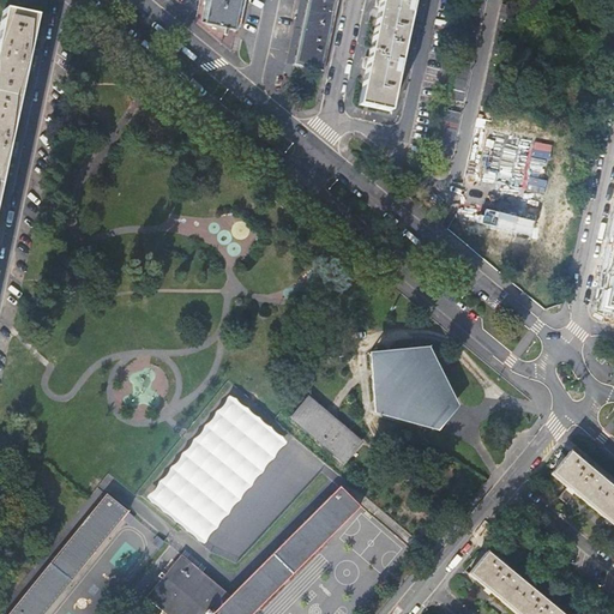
[(198,0),(196,18),(197,19),(194,22),(230,52),(241,0),(198,0)]
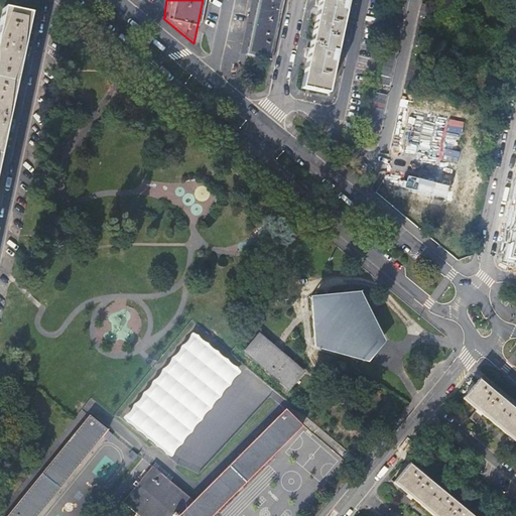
[(258,0),(247,54),(272,59),(284,0),(258,0)]
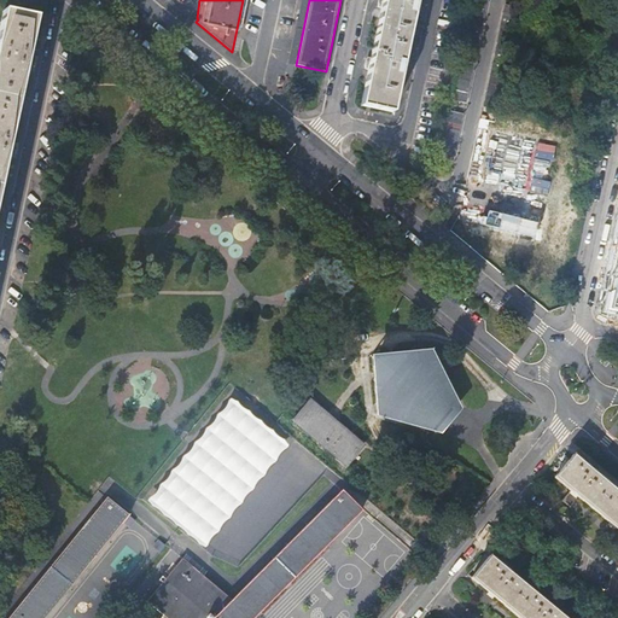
[(384,0),(362,101),(394,108),(417,0),(384,0)]
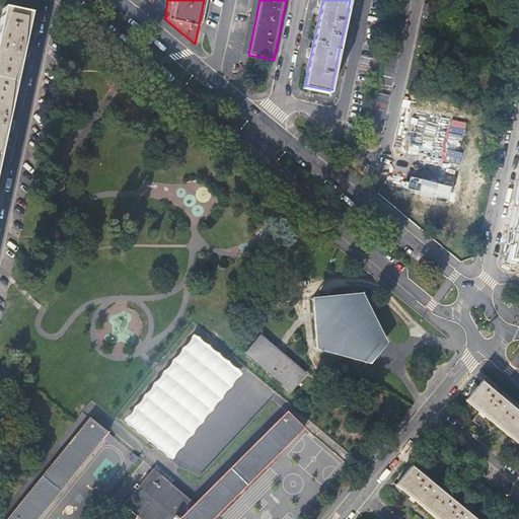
[(0,145),(28,13),(3,9),(0,21),(0,145)]
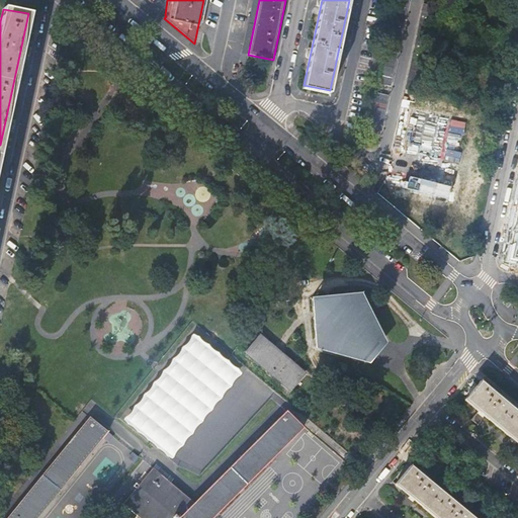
[(390,97),(375,94),(366,135),(380,138),(390,97)]
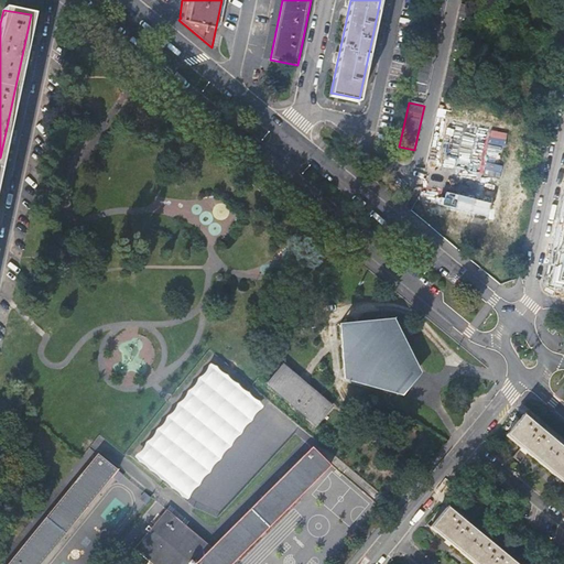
[(452,110),(429,217),(445,220),(444,224),(444,227),(447,229),(451,230),(516,245),(541,130),(452,110)]
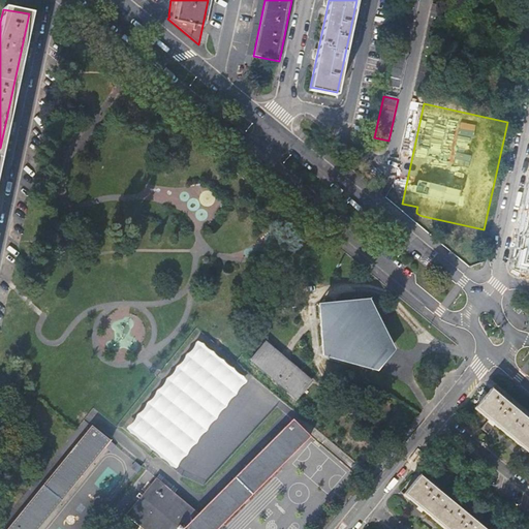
[(369,301),(318,304),(323,354),(372,370),(392,346),(369,301)]
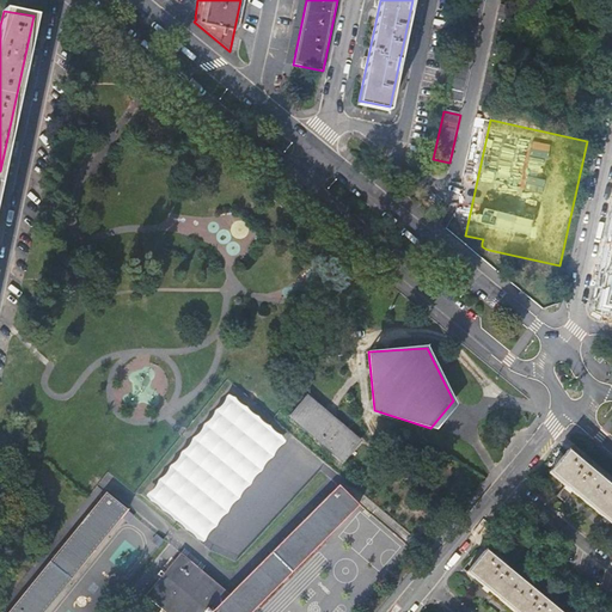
[(343,461),(363,438),(308,392),(288,416),(343,461)]
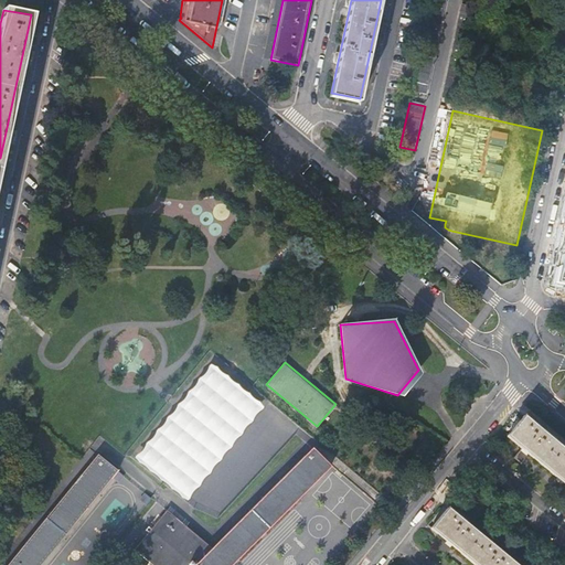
[(213,363),(134,459),(187,502),(266,407),(213,363)]
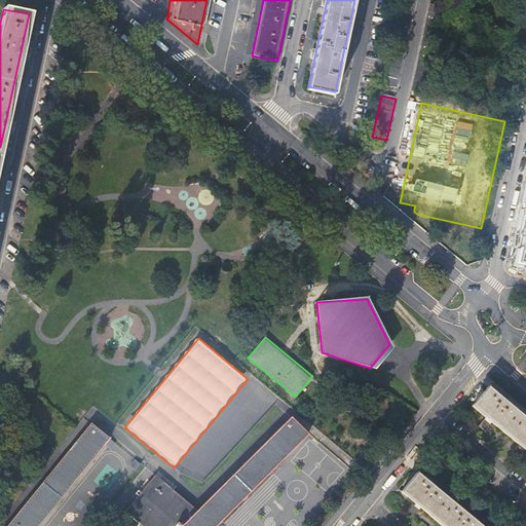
[(525,419),(487,387),(473,407),(484,416),(506,435),(525,450),(525,419)]
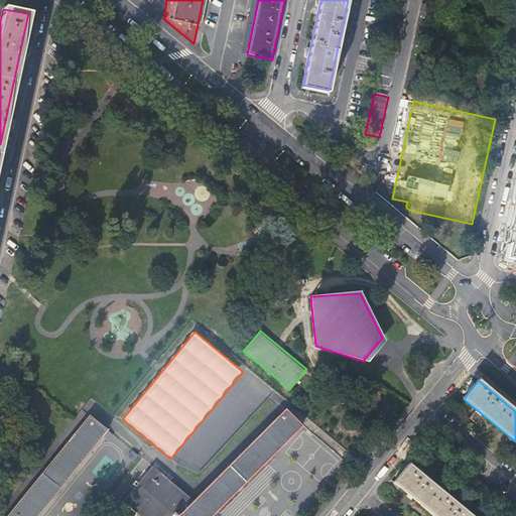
[(197,500),(154,466),(125,501),(143,515),(212,515),(303,424),(287,408),(197,500)]
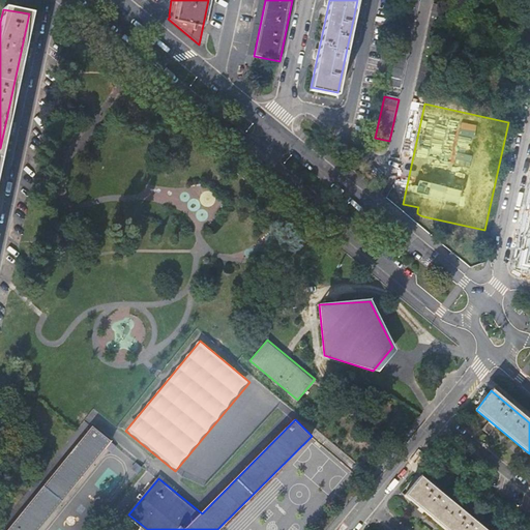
[(93,427),(8,529),(38,529),(107,447),(113,451),(118,445),(93,427)]
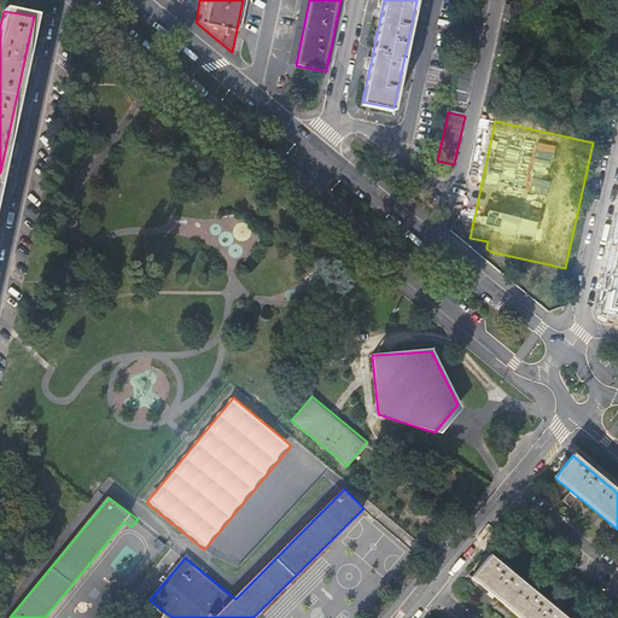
[(164,554),(170,547),(164,542),(158,549),(164,554)]
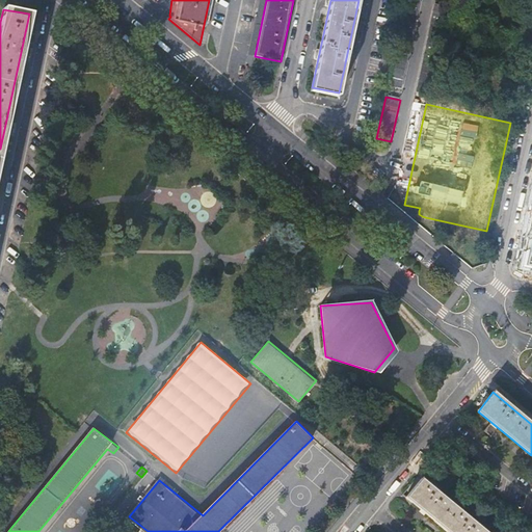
[(484,531),(422,480),(405,500),(423,513),(445,531),(484,531)]
